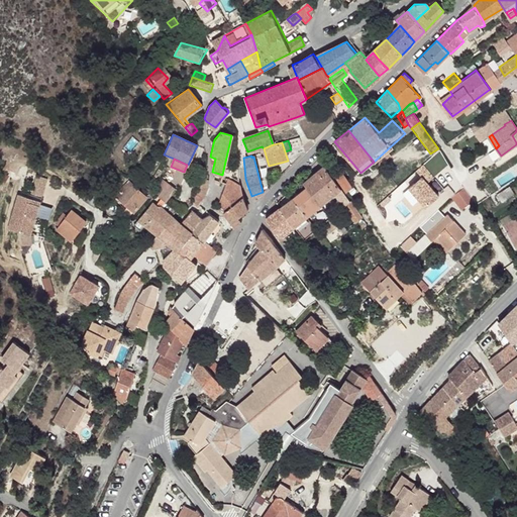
[(324,166),(302,183),(306,187),(321,206),(342,190),(324,166)]
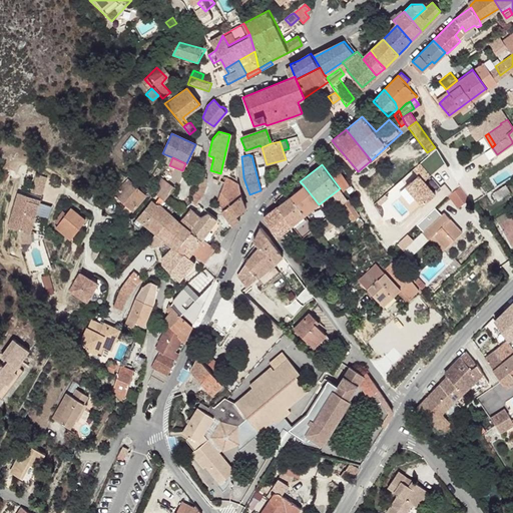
[(42,194),(48,177),(36,173),(30,190),(42,194)]
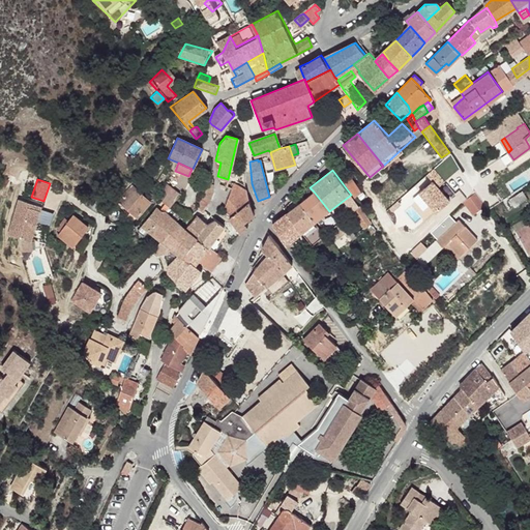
[(348,182),(346,183),(359,201),(364,197),(352,179),(348,182)]
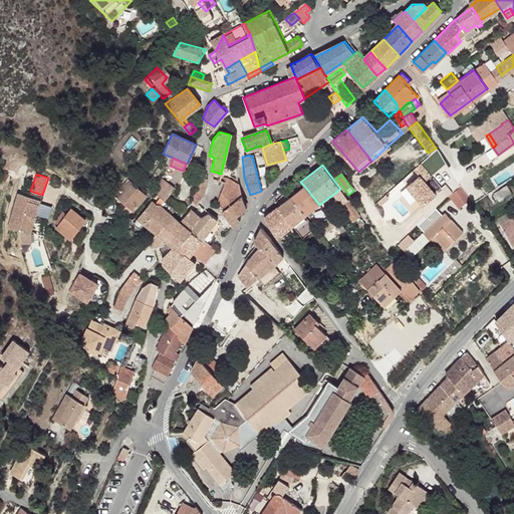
[(200,176),(191,202),(193,203),(196,204),(207,187),(206,178),(200,176)]
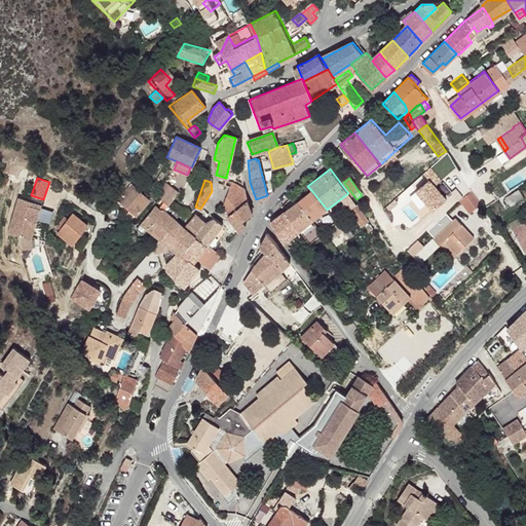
[(232,183),(220,212),(227,218),(239,229),(246,224),(245,222),(252,214),(247,201),(243,189),(232,183)]
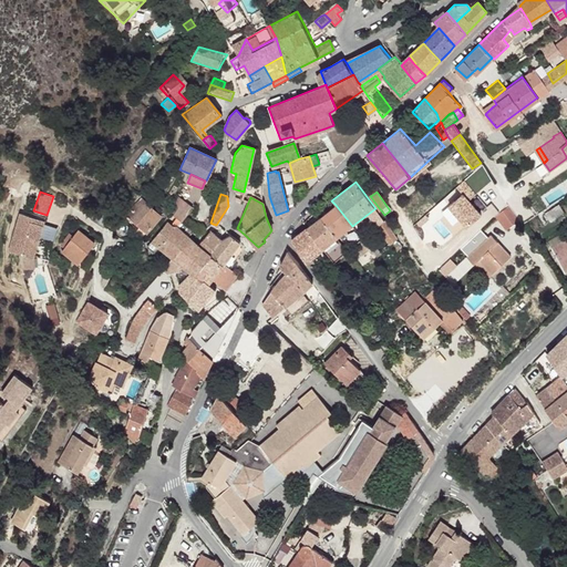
[(142,200),(129,215),(147,233),(161,217),(142,200)]
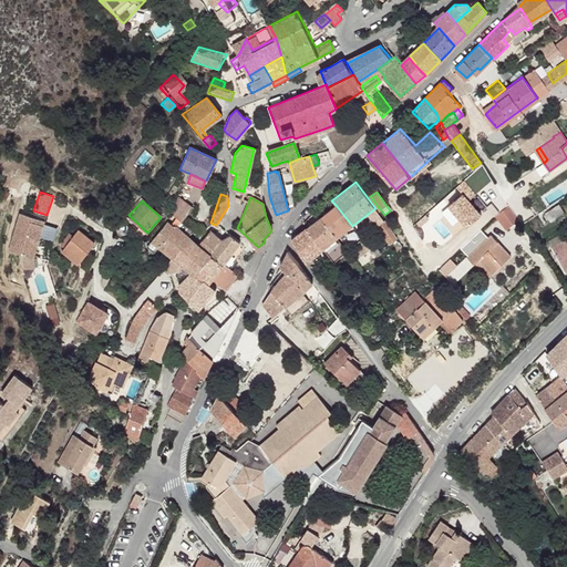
[(182,203),(176,209),(181,212),(176,219),(179,222),(191,209),(182,203)]
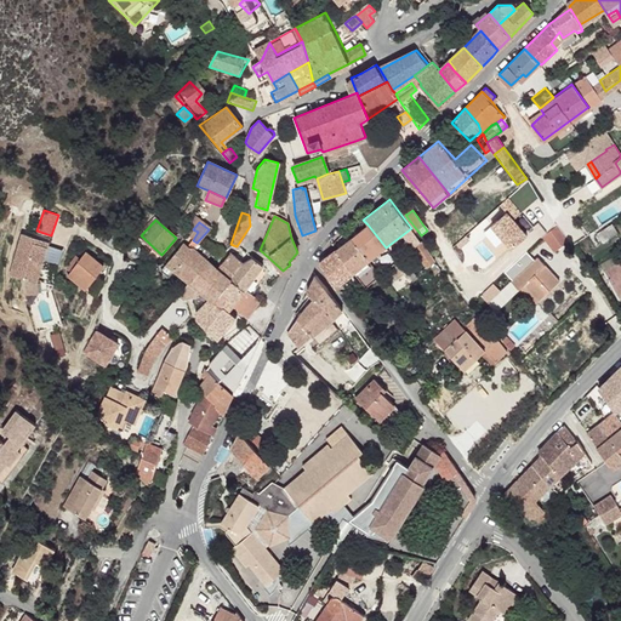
[(368,224),(352,237),(369,261),(386,248),(368,224)]
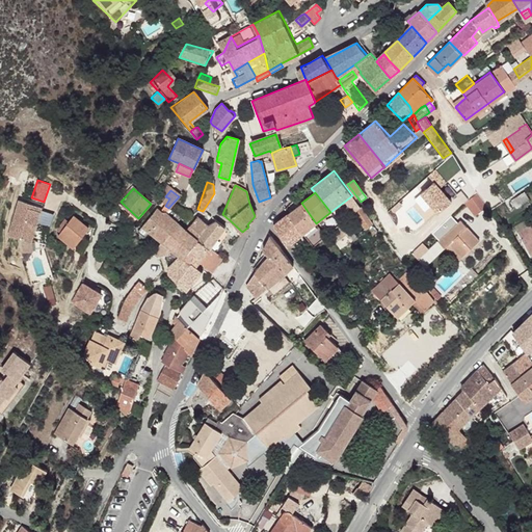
[(523,193),(509,202),(514,210),(528,202),(523,193)]
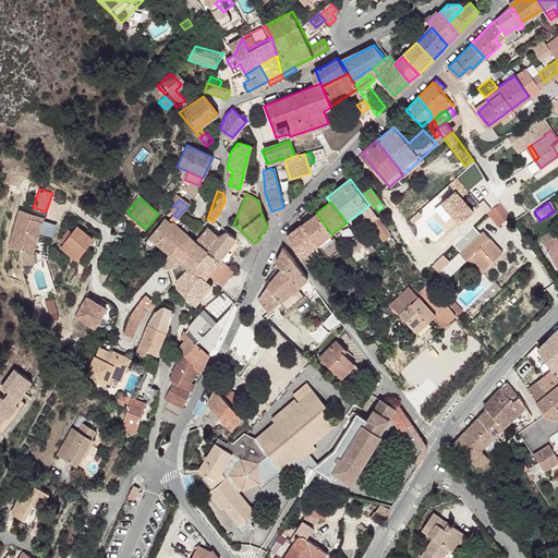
[(370,205),(347,222),(356,234),(358,235),(372,225),(379,218),(370,205)]
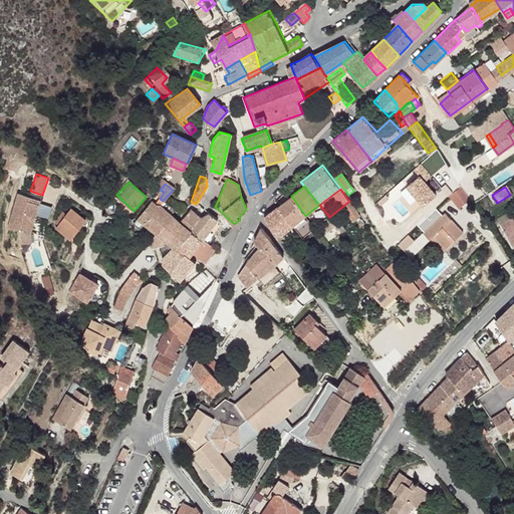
[(160,190),(155,195),(160,199),(164,192),(160,190)]
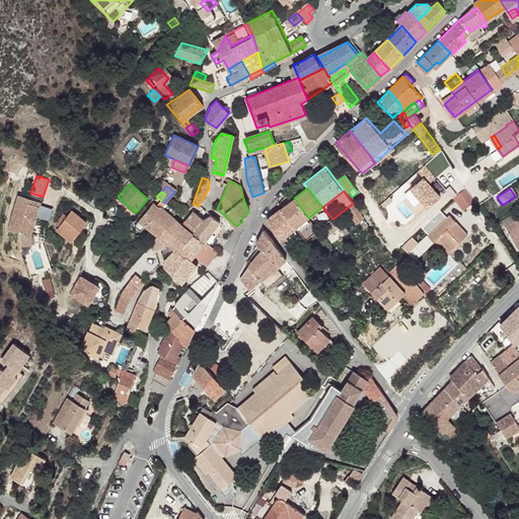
[(92,193),(85,201),(96,209),(103,201),(92,193)]
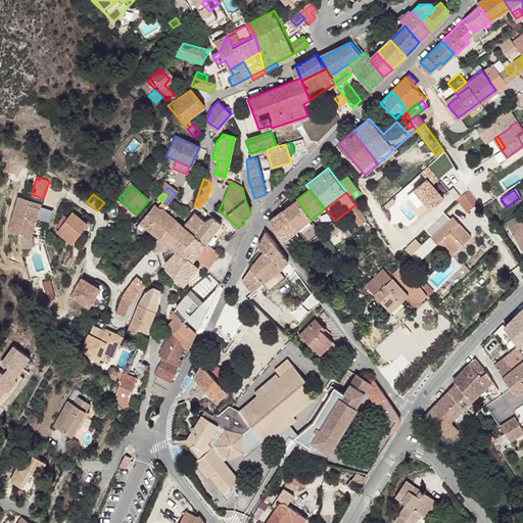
[(471,196),(460,205),(469,219),(481,212),(471,196)]
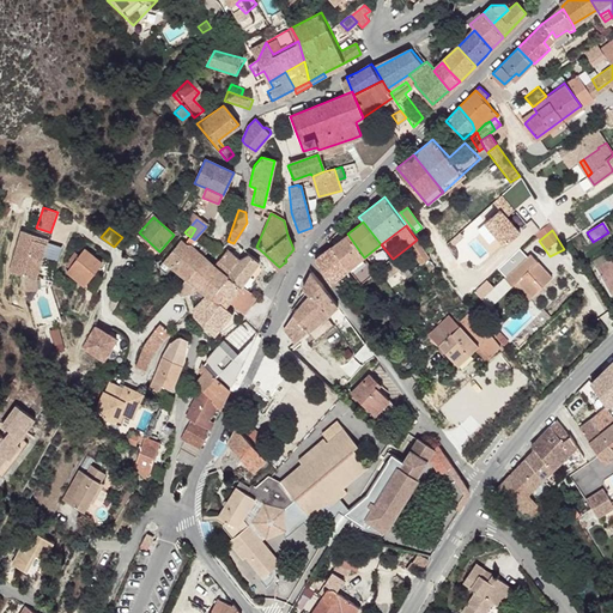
[(11,263),(7,272),(20,277),(34,281),(46,248),(31,243),(35,237),(23,232),(11,263)]
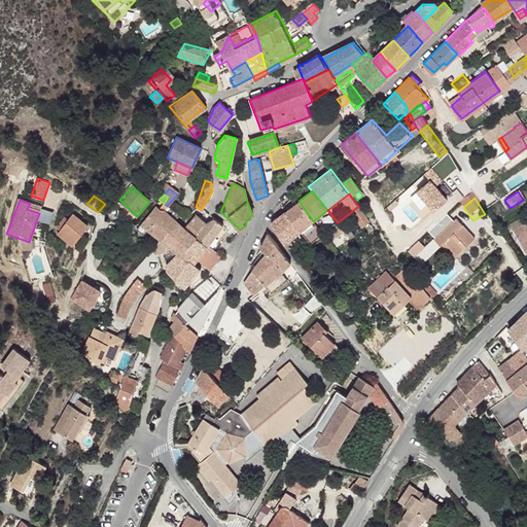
[(30,204),(27,209),(39,213),(43,205),(31,200),(30,204)]
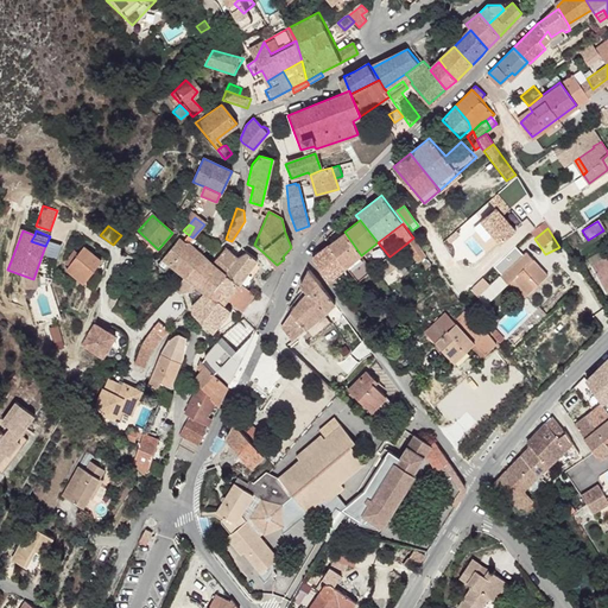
[(344,232),(329,245),(347,268),(361,255),(344,232)]
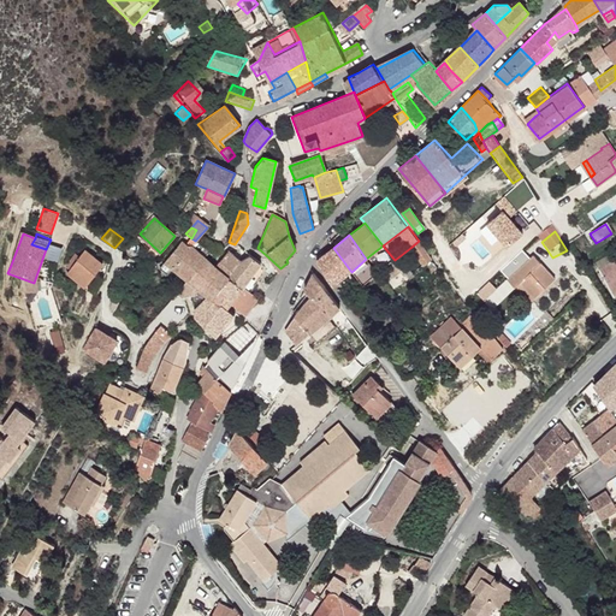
[(419,241),(410,248),(425,266),(432,260),(419,241)]
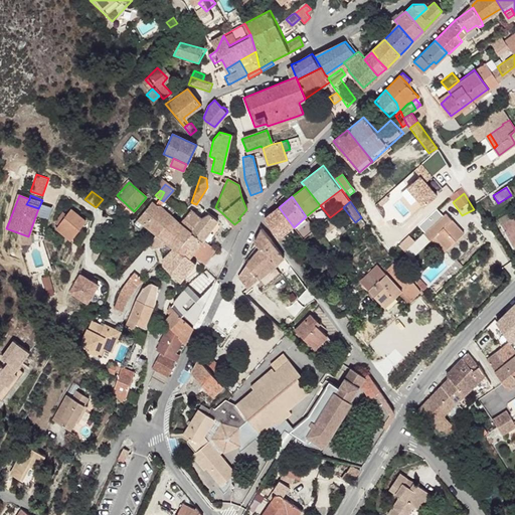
[(320,205),(306,216),(316,228),(323,223),(322,221),(329,216),(320,205)]
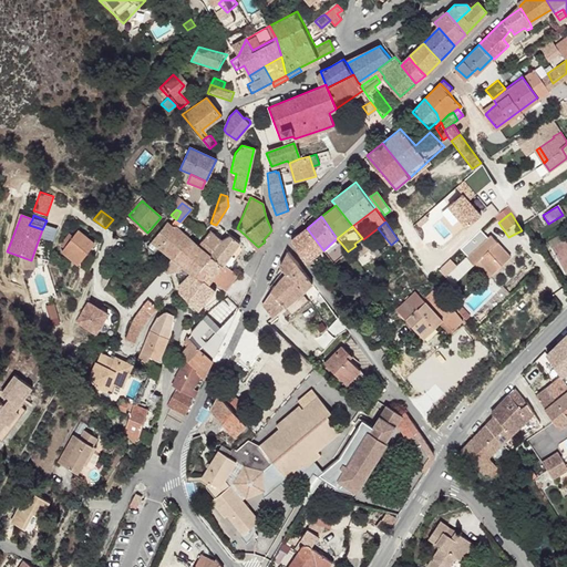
[(165,227),(152,241),(158,247),(172,232),(165,227)]
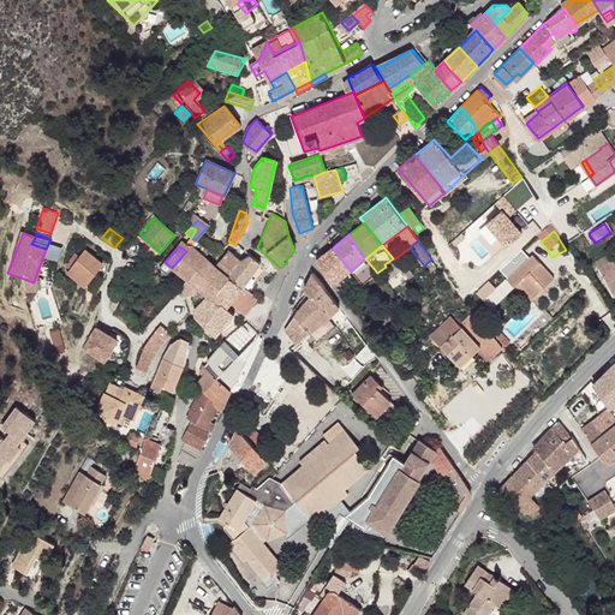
[(191,246),(186,251),(201,264),(207,258),(191,246)]
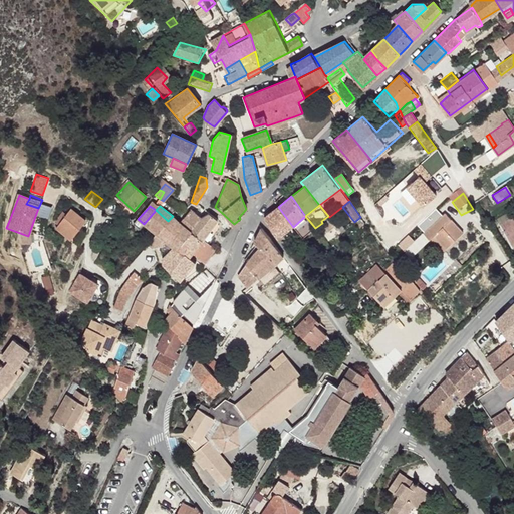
[(278,207),(264,218),(278,237),(293,227),(278,207)]
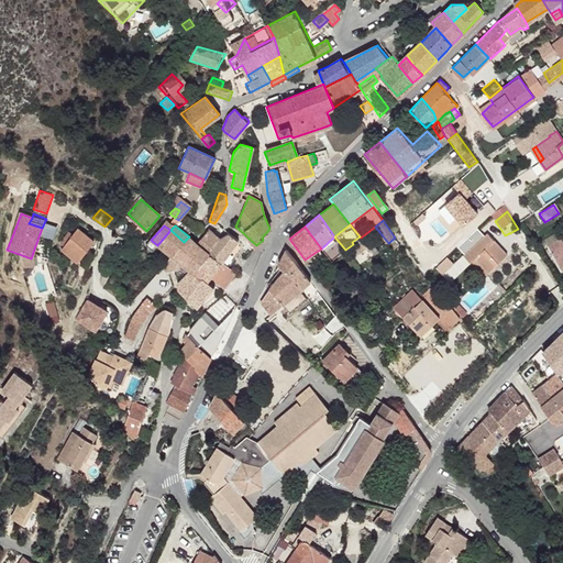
[(170,230),(157,245),(172,255),(184,242),(170,230)]
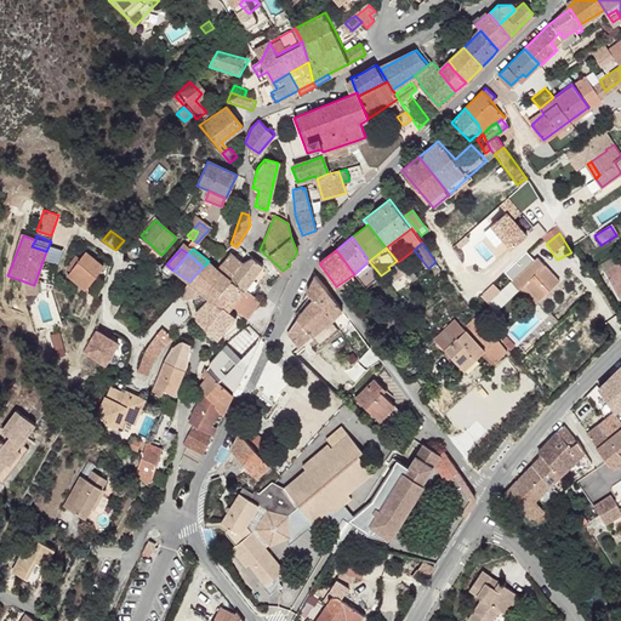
[(218,268),(201,290),(211,296),(228,308),(231,305),(244,288),(231,278),(241,262),(232,254),(218,268)]
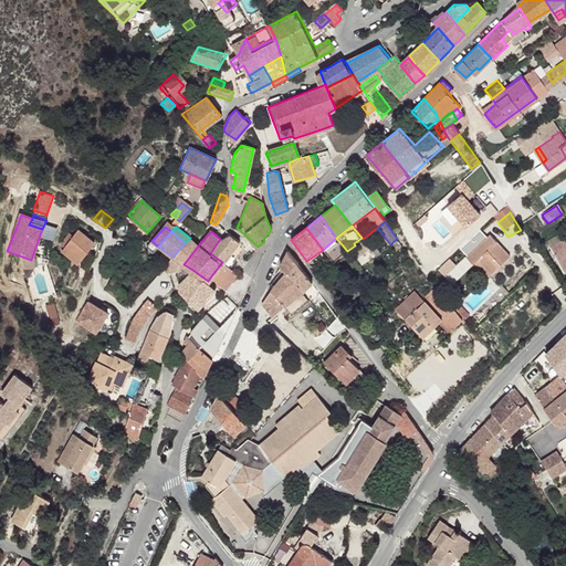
[(64,251),(62,254),(77,265),(87,252),(94,244),(76,232),(72,239),(67,236),(60,247),(64,251)]
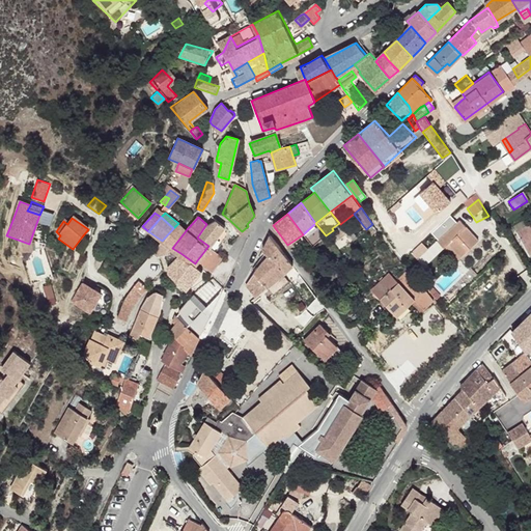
[(206,224),(197,238),(208,246),(225,226),(216,219),(206,224)]
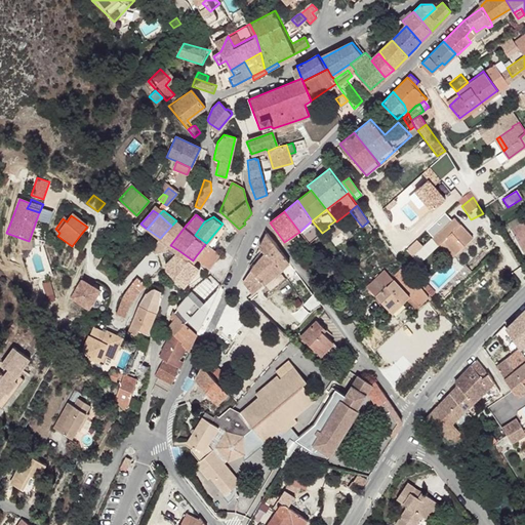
[(171,226),(160,238),(170,245),(185,227),(176,220),(171,226)]
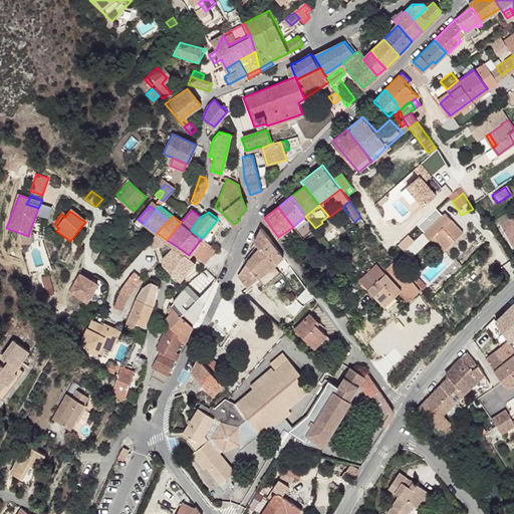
[(305,216),(293,227),(303,239),(316,229),(315,228),(305,216)]
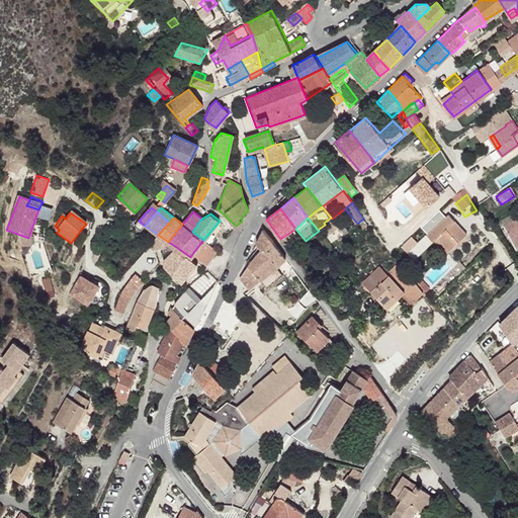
[(324,223),(325,225),(331,232),(338,227),(332,219),(331,218),(324,223)]
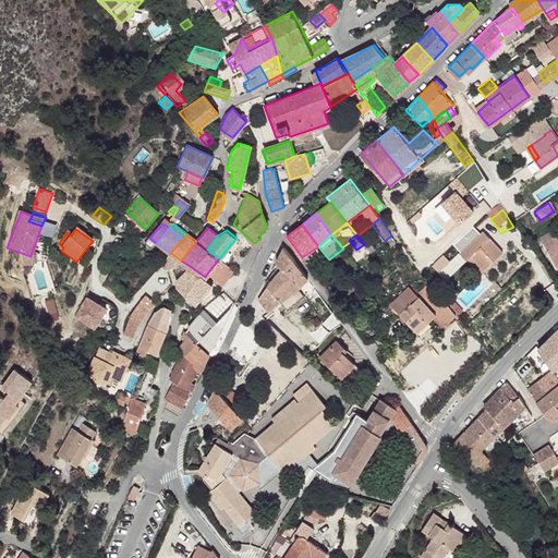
[(485,235),(461,256),(468,264),(470,263),(473,259),(486,273),(504,255),(485,235)]
